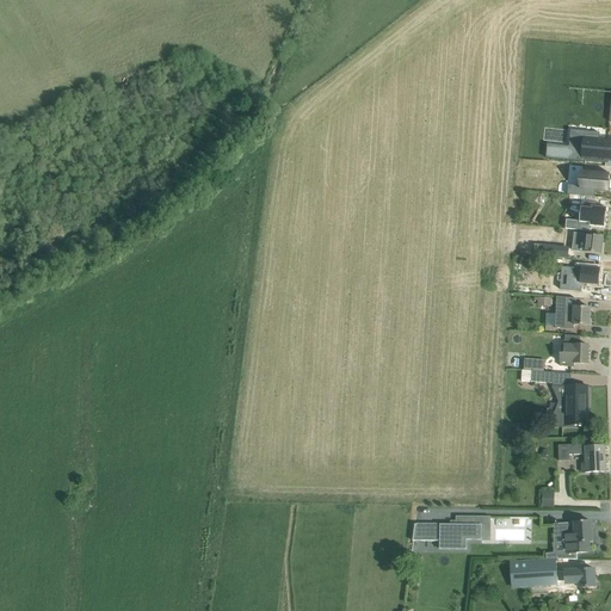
[(580,150),(548,147),(547,159),(585,162),(585,161),(606,162),(606,159),(610,159),(610,142),(609,142),(609,136),(581,134),(580,150)]
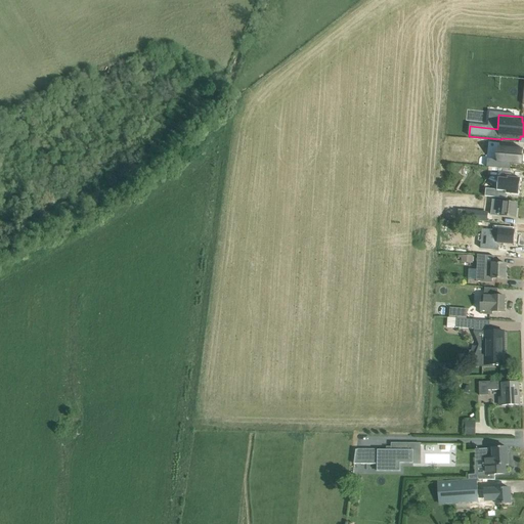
[(447,138),(447,154),(460,154),(460,147),(466,147),(466,139),(447,138)]
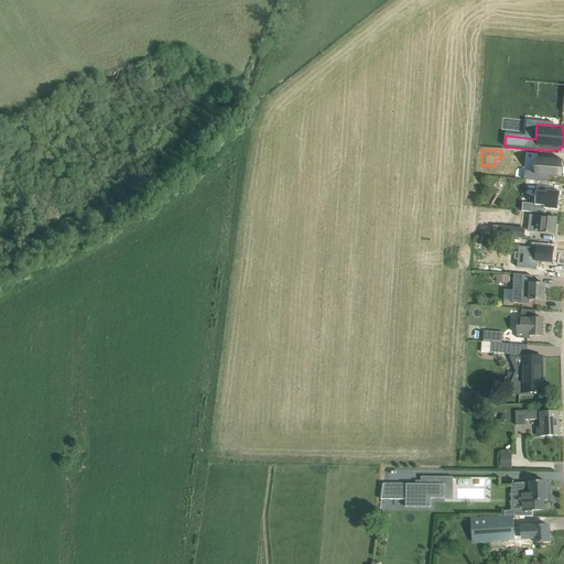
[(524,171),(524,180),(549,182),(549,175),(562,176),(563,161),(538,159),(537,172),(525,171),(524,171)]
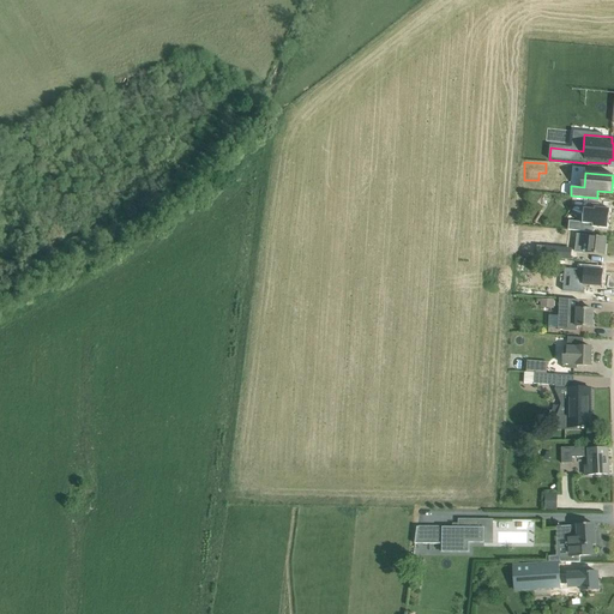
[(571,222),(570,230),(578,232),(584,232),(584,227),(594,227),(608,228),(611,210),(596,209),(596,210),(587,209),(585,223),(571,222)]
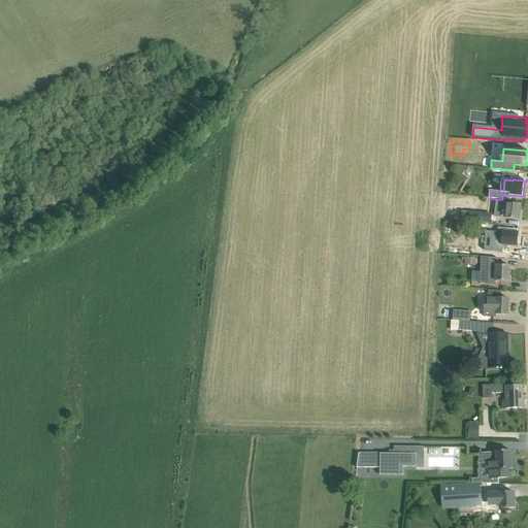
[(497,202),(495,217),(505,218),(520,220),(522,205),(506,203),(497,202)]
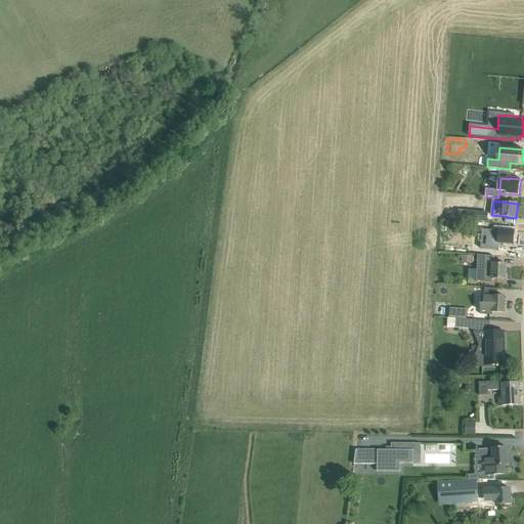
[(466,210),(466,219),(487,221),(488,212),(466,210)]
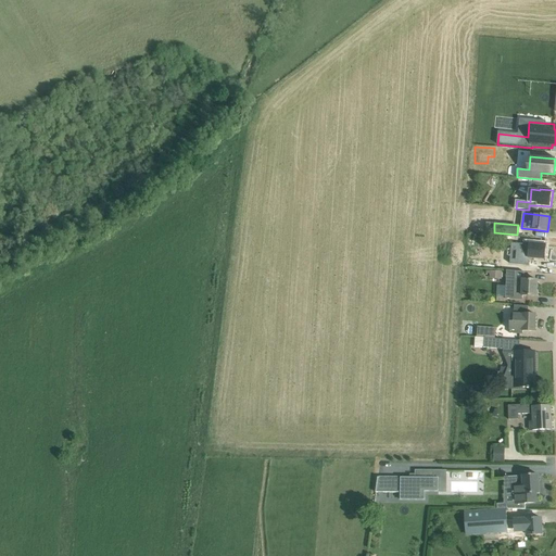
[(509,243),(518,244),(519,236),(510,235),(509,243)]
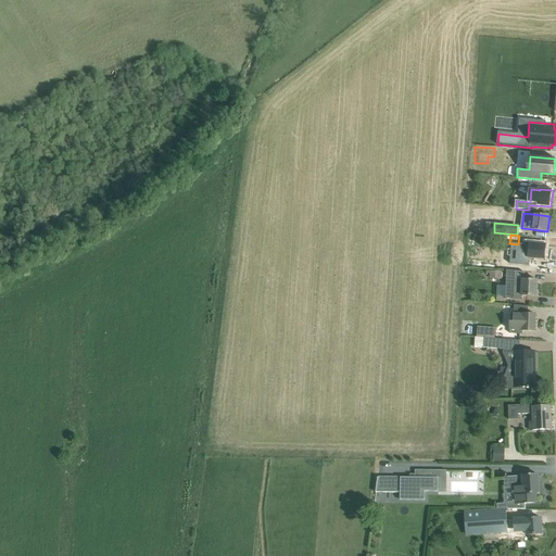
[(529,252),(529,257),(545,258),(546,244),(530,243),(530,245),(521,244),(521,252),(529,252)]
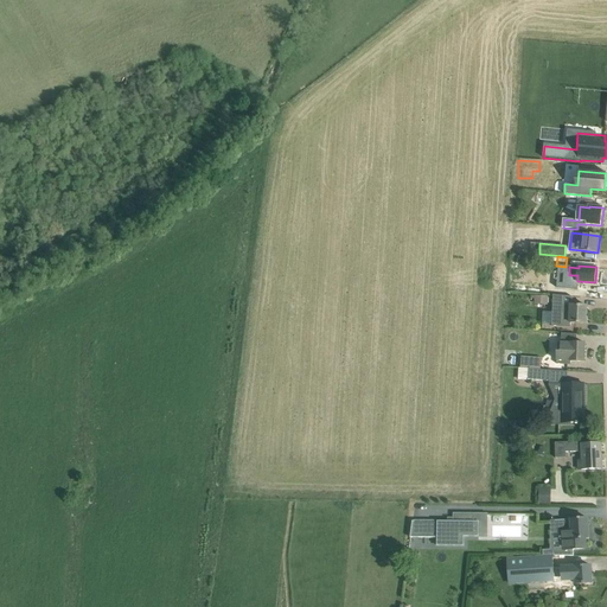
[(543,312),(543,324),(553,325),(553,326),(570,327),(572,323),(587,324),(587,306),(573,305),(573,296),(554,295),(553,313),(543,312)]
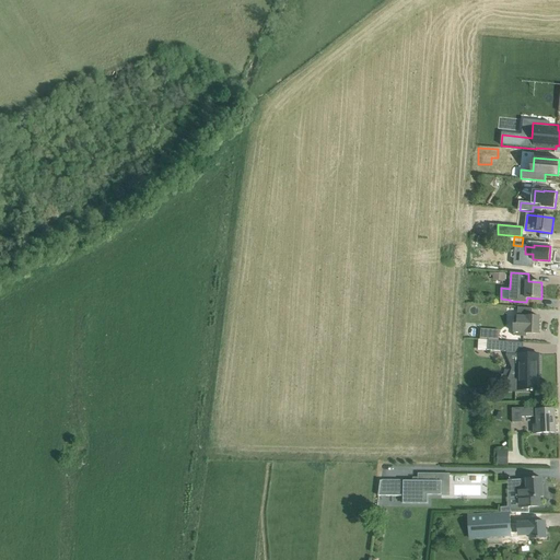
[(514,336),(527,336),(527,334),(539,334),(540,316),(533,316),(533,308),(518,307),(517,325),(514,325),(514,336)]
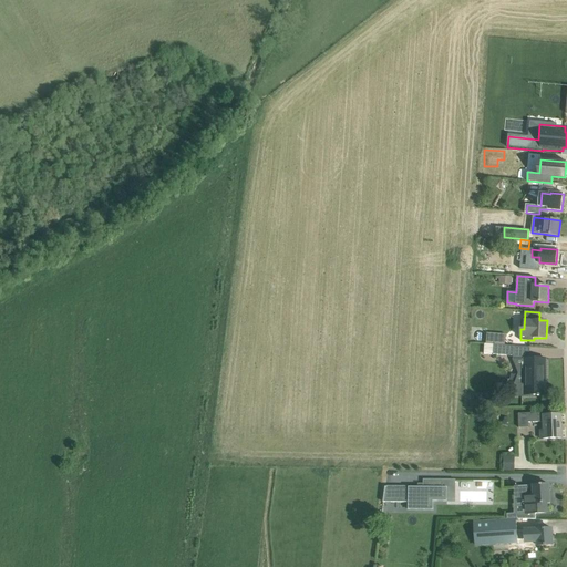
[(494,344),(494,354),(514,356),(515,356),(515,347),(494,344)]
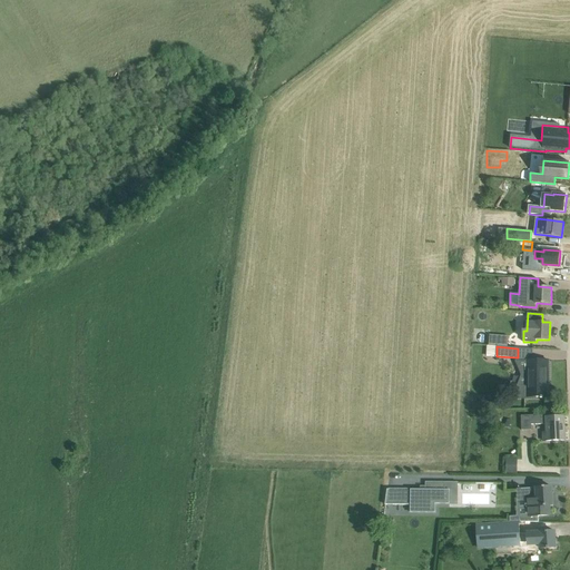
[(516,361),(516,362),(521,375),(528,375),(528,385),(524,385),(521,386),(521,387),(519,391),(521,395),(524,396),(528,396),(541,396),(541,399),(543,399),(543,396),(547,396),(547,376),(549,376),(549,360),(528,360),(528,361),(516,361)]
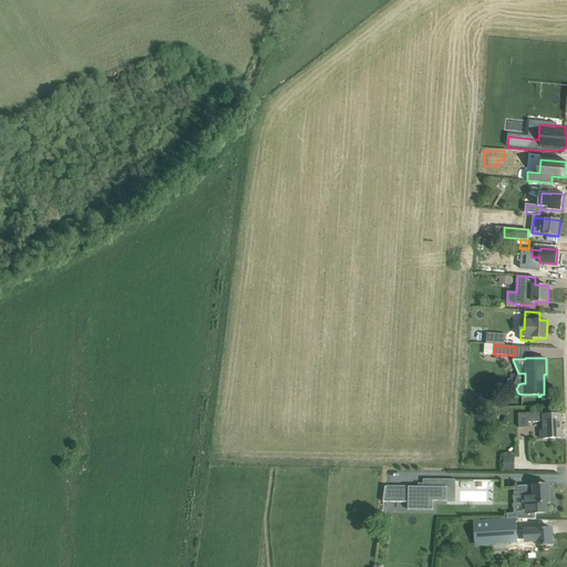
[(471,406),(483,406),(483,405),(490,405),(490,398),(483,398),(483,397),(471,397),(471,406)]
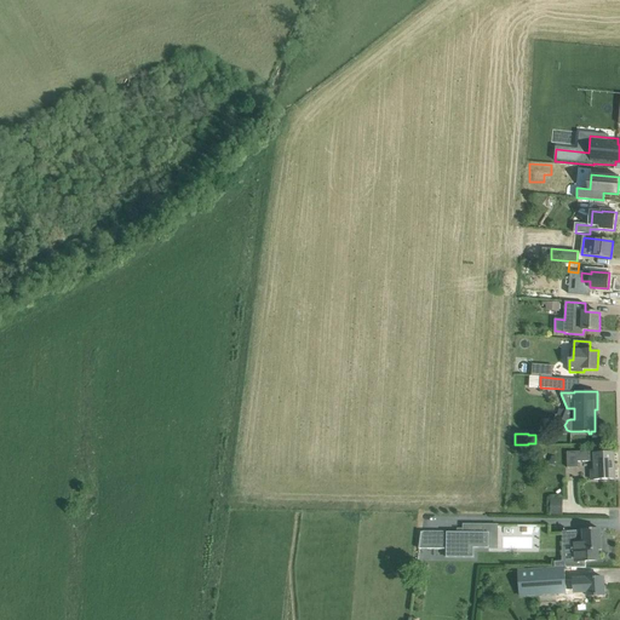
[(595,451),(568,452),(568,468),(578,468),(578,461),(595,461),(595,470),(591,470),(591,480),(615,480),(614,453),(595,453),(595,451)]
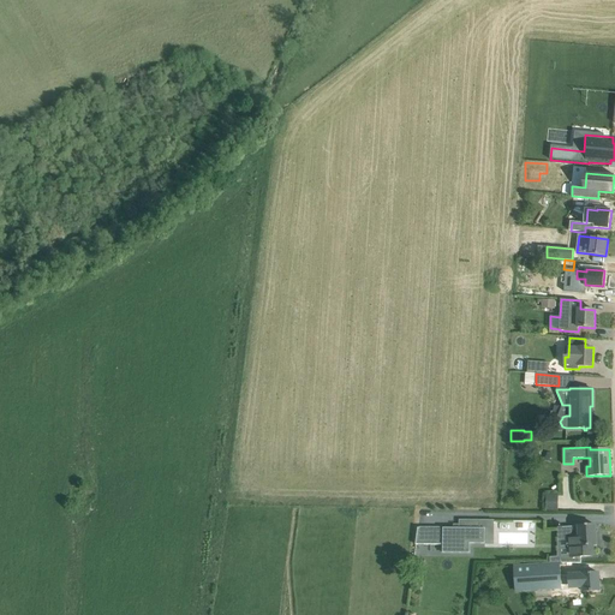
[(547,495),(547,511),(559,511),(559,495),(547,495)]
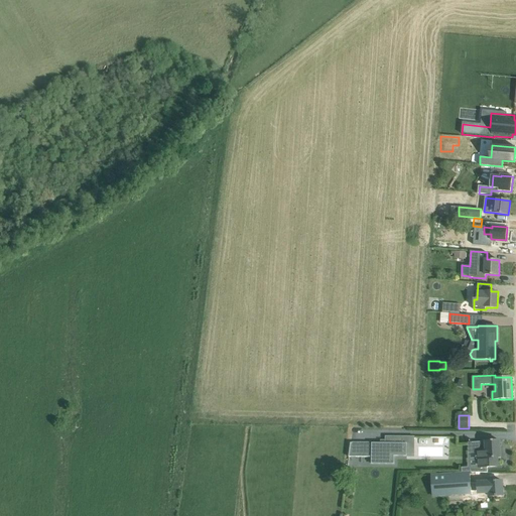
[(395,456),(407,456),(407,440),(414,440),(414,436),(385,435),(385,442),(351,442),(349,457),(372,458),(372,464),(394,464),(395,456)]
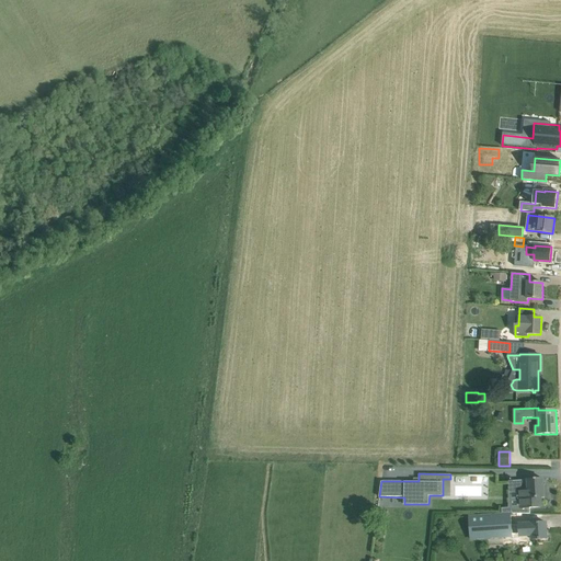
[(512,508),(513,514),(530,514),(530,507),(542,507),(541,497),(545,497),(544,479),(537,479),(535,479),(535,480),(528,480),(513,481),(514,491),(519,491),(521,507),(512,508)]
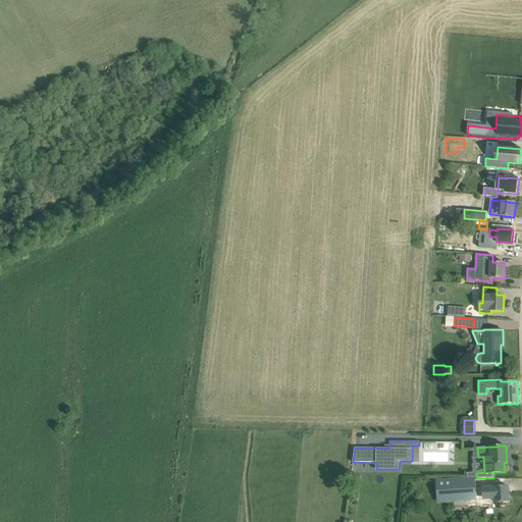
[(475,477),(436,479),(437,503),(496,500),(496,503),(509,502),(509,486),(476,488),(475,477)]
